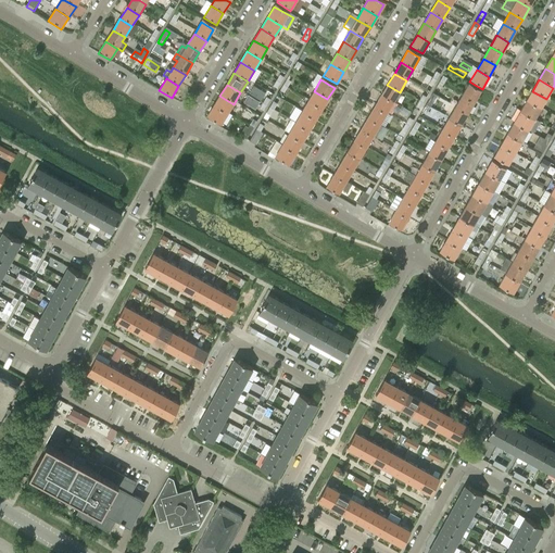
[(380,97),(392,103),(400,92),(387,85),(380,97)]
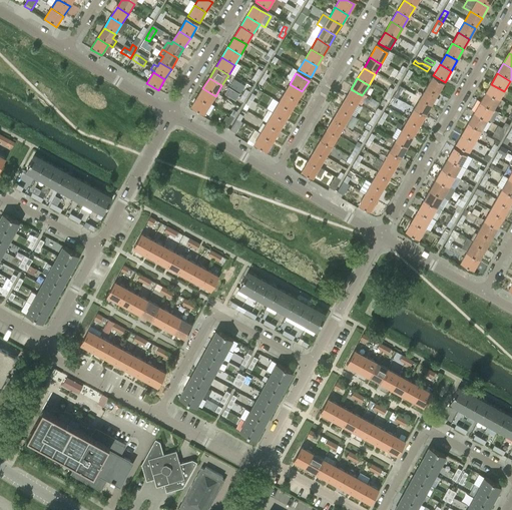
[(425,90),(436,96),(442,85),(431,79),(425,90)]
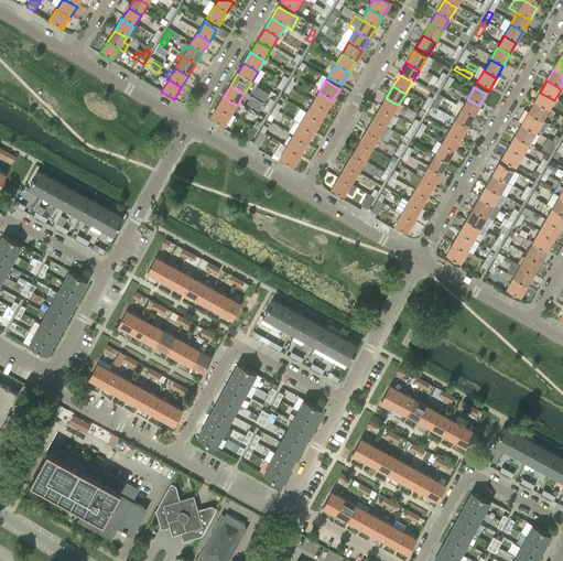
[(256,88),(251,96),(263,103),(268,96),(256,88)]
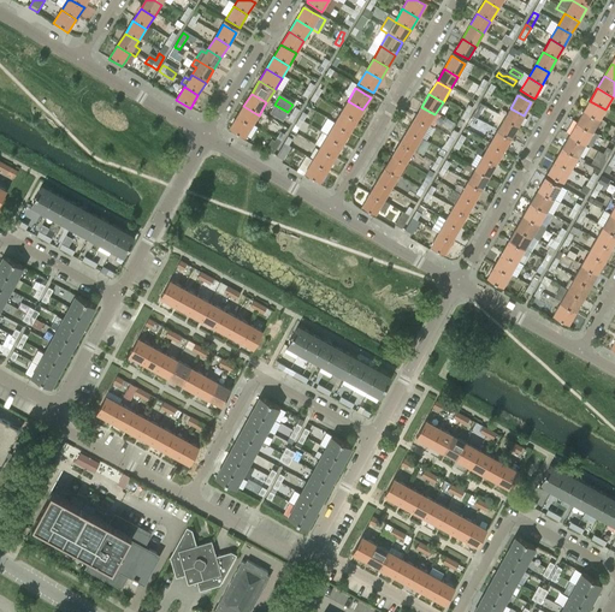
[(355,122),(362,110),(348,101),(341,113),(355,122)]
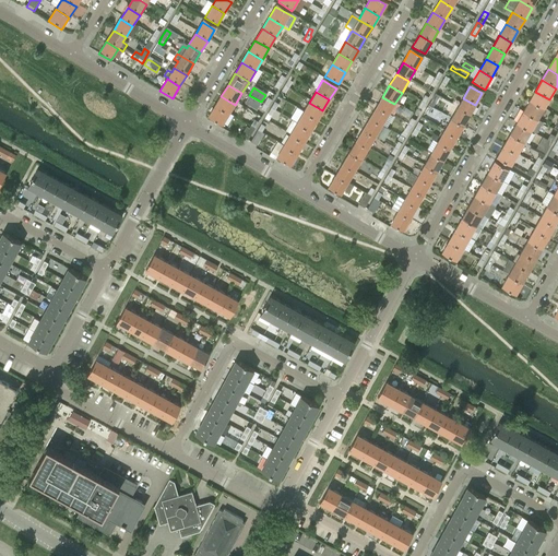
[(535,92),(529,103),(543,110),(549,99),(535,92)]
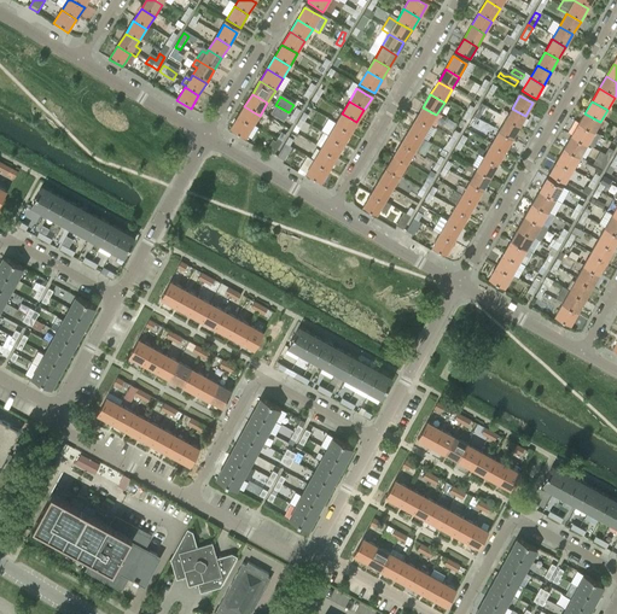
[(244,106),(237,118),(252,128),(260,116),(244,106)]
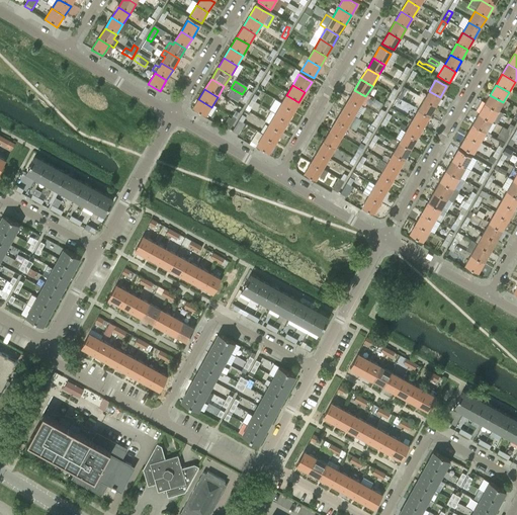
[(396,100),(400,102),(401,100),(406,103),(407,99),(403,97),(402,96),(405,91),(402,89),(396,100)]
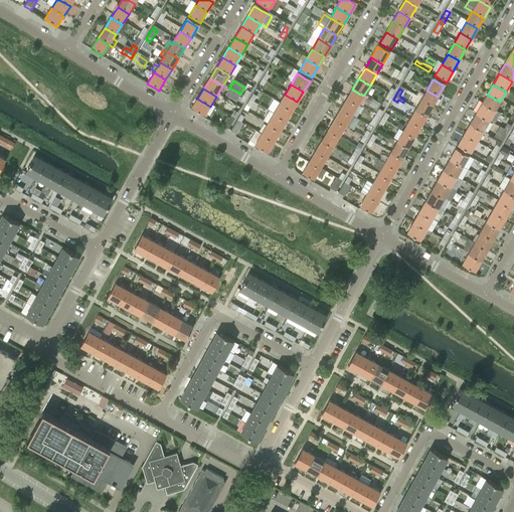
[(228,90),(224,96),(235,103),(239,97),(228,90)]
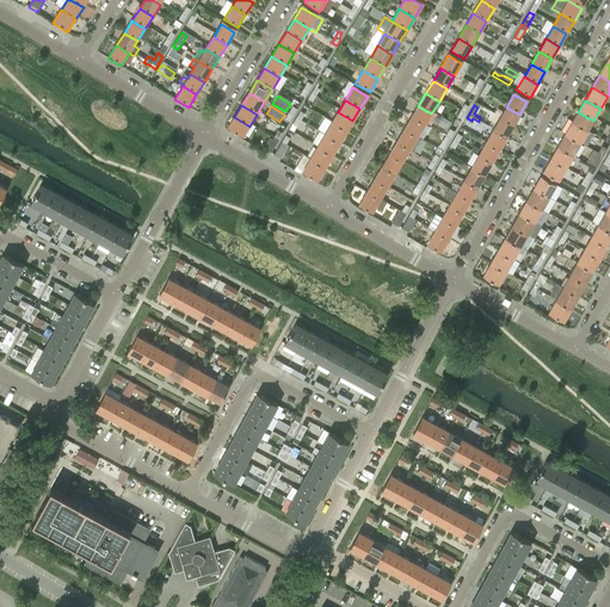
[(418,106),(411,118),(424,127),(431,113),(418,106)]
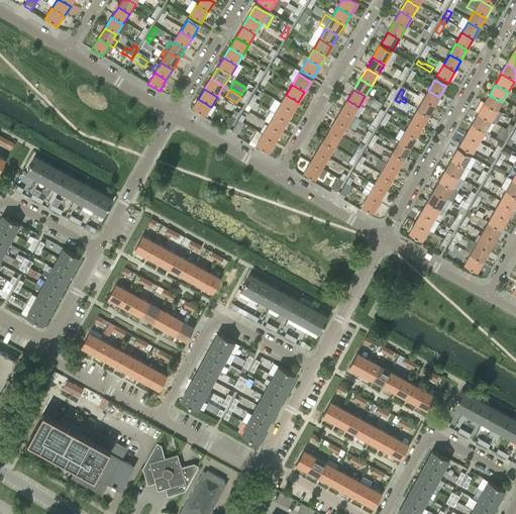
[(433,108),(439,97),(428,91),(422,101),(433,108)]
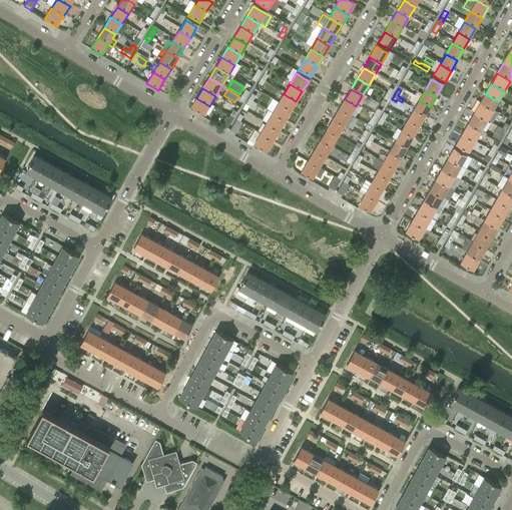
[(278,104),(290,112),(296,101),(284,94),(278,104)]
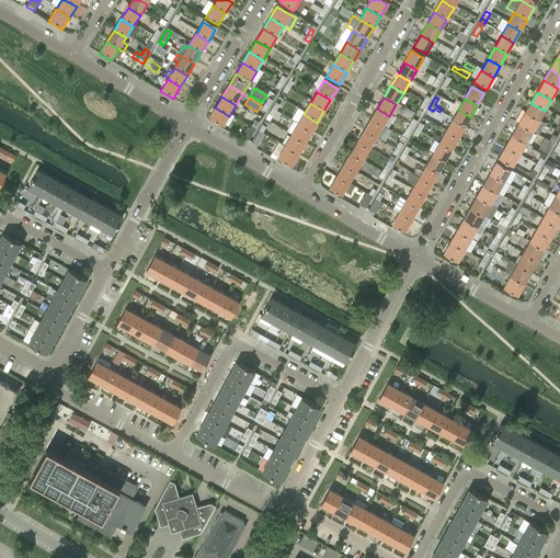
[(524,114),(538,123),(545,111),(530,103),(524,114)]
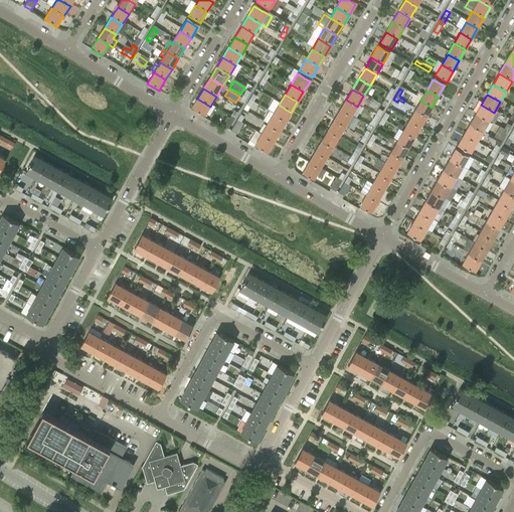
[(210,107),(197,99),(191,110),(203,117),(210,107)]
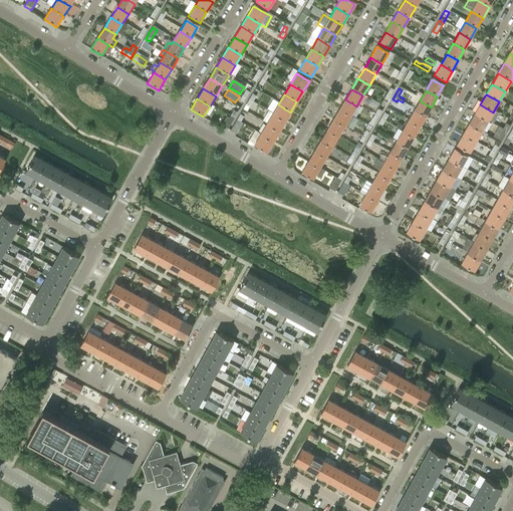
[(431,107),(420,100),(416,98),(410,109),(413,111),(425,117),(431,107)]
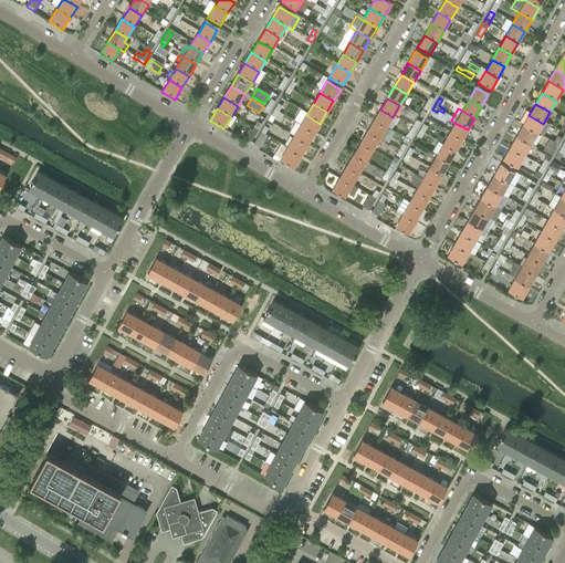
[(393,117),(380,110),(374,122),(386,128),(393,117)]
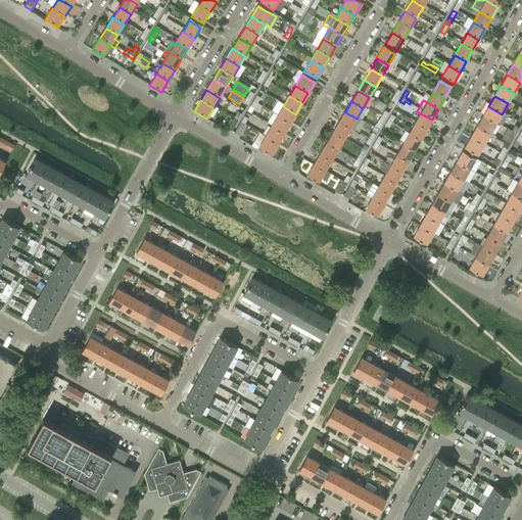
[(289,125),(295,114),(283,106),(277,116),(289,125)]
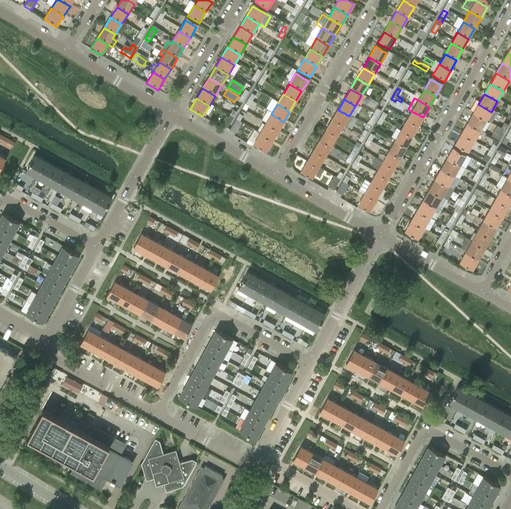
[(478,104),(472,115),(485,122),(491,112),(478,104)]
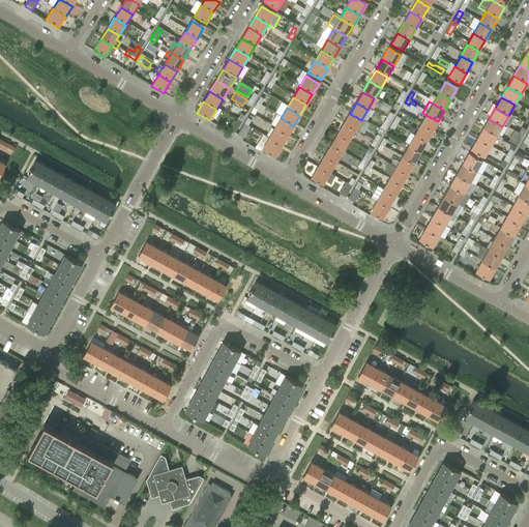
[(355,132),(361,120),(350,114),(343,124),(355,132)]
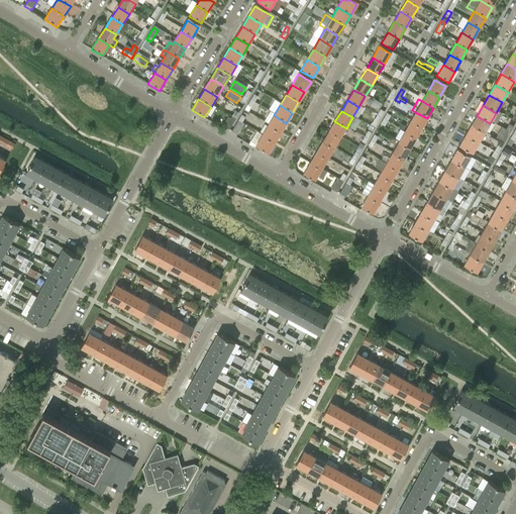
[(421,129),(427,118),(415,112),(409,122),(421,129)]
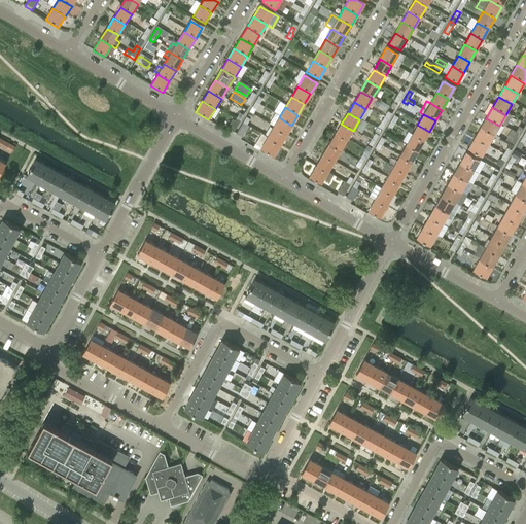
[(273,129),(285,136),(291,126),(279,117),(273,129)]
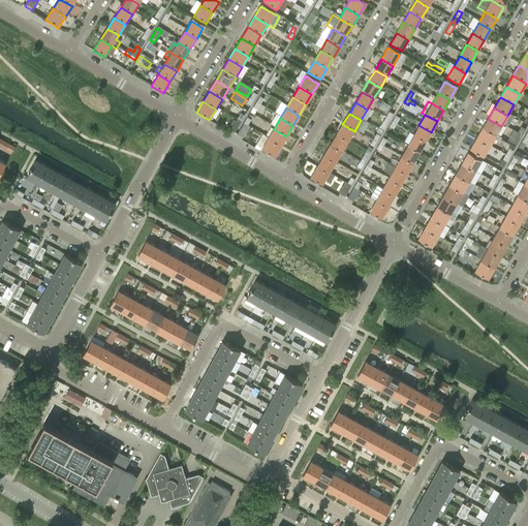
[(482,129),(495,137),(501,126),(488,119),(482,129)]
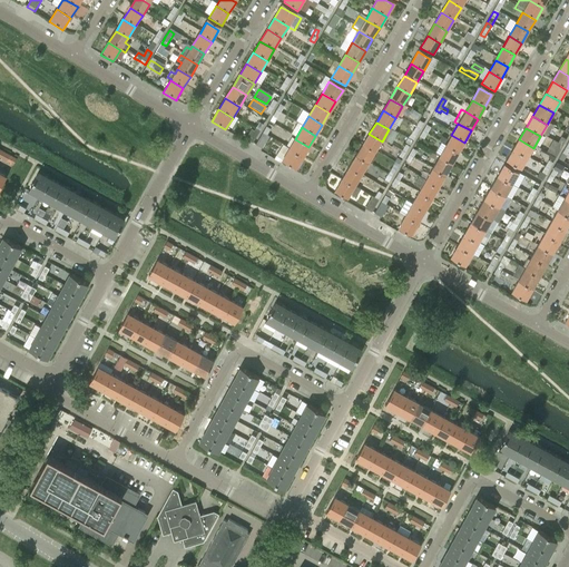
[(252,145),(258,134),(254,132),(253,133),(251,132),(244,140),(252,145)]
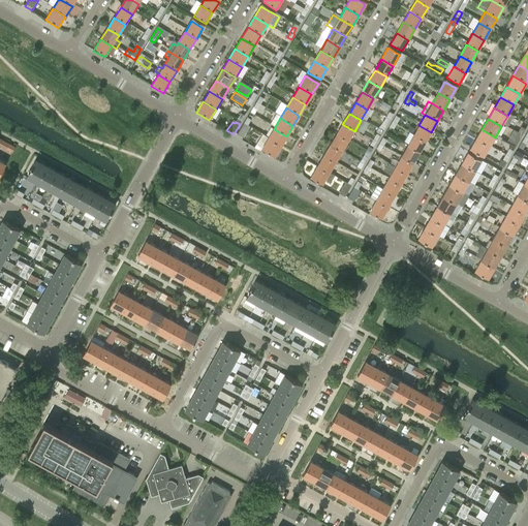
[(347,143),(354,131),(342,124),(336,135),(347,143)]
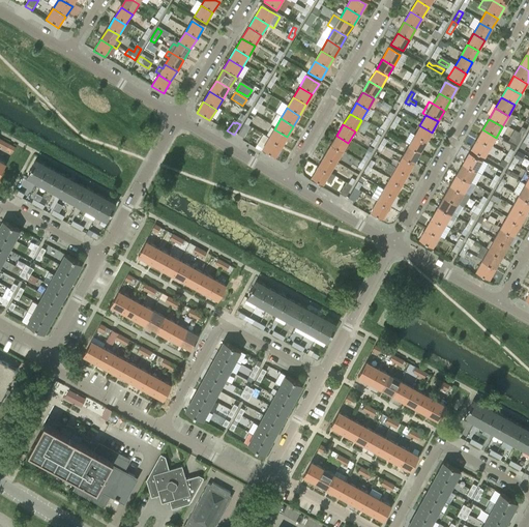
[(243,125),(236,137),(243,141),(250,129),(247,127),(243,125)]
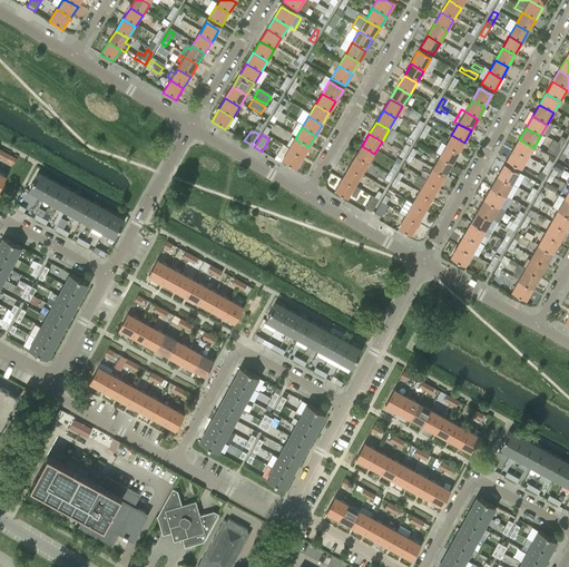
[(458,154),(464,143),(451,135),(444,147),(458,154)]
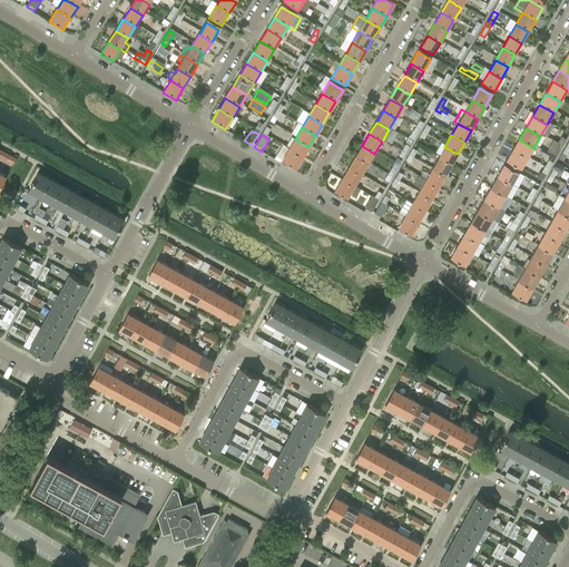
[(302,158),(308,147),(295,139),(287,150),(302,158)]
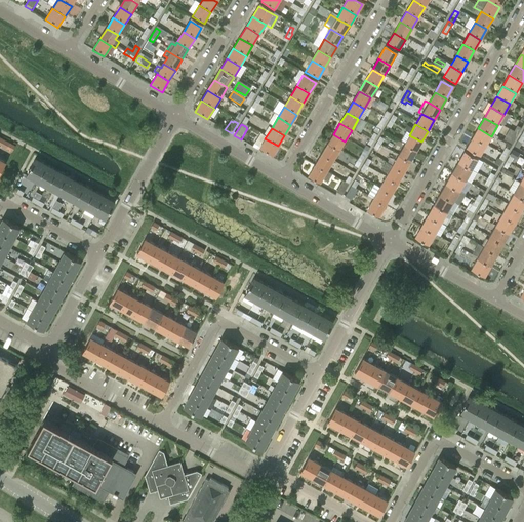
[(478,128),(472,138),(485,147),(491,136),(478,128)]
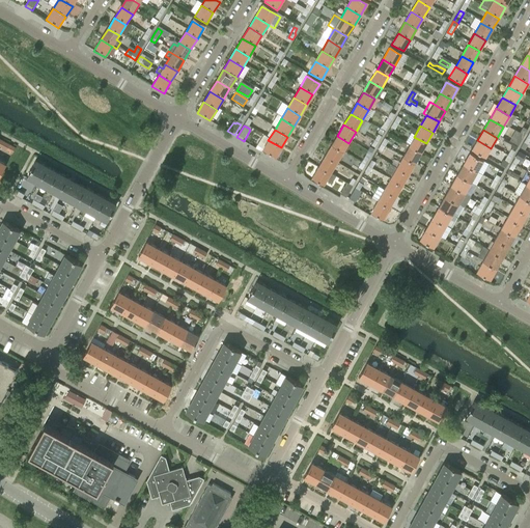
[(331,146),(342,154),(349,143),(337,136),(331,146)]
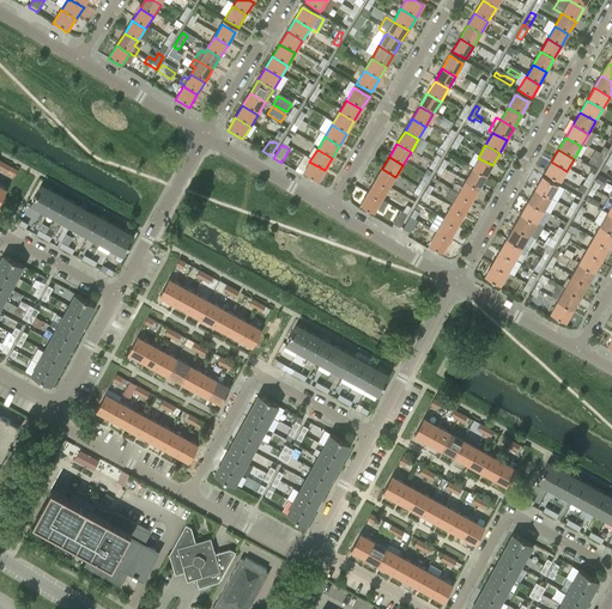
[(484,178),(492,165),(478,158),(471,171),(484,178)]
